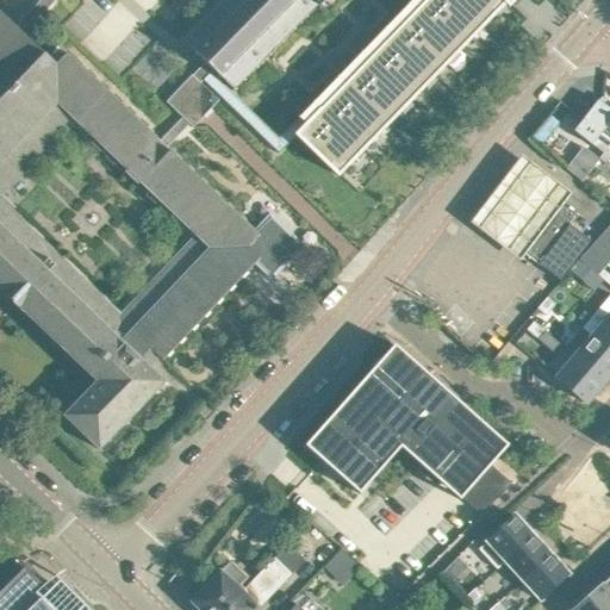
[(161,380),(161,381),(148,368),(159,358),(162,361),(260,259),(272,271),(294,247),(266,219),(254,231),(169,151),(168,153),(166,149),(190,125),(193,128),(219,101),(200,83),(212,70),(218,75),(217,76),(218,79),(219,78),(221,78),(231,88),(230,89),(232,91),(234,91),(235,91),(235,92),(309,17),(307,16),(317,6),(319,7),(321,7),(322,7),(324,6),(323,5),(325,2),(330,6),(335,0),(219,0),(181,39),(181,41),(181,42),(182,43),(184,43),(184,42),(195,53),(194,54),(194,55),(195,57),(197,56),(204,63),(192,76),(192,75),(166,103),(182,118),(159,143),(156,139),(157,138),(67,54),(57,63),(57,66),(55,66),(55,63),(25,36),(17,27),(0,12),(0,288),(5,293),(2,296),(7,300),(10,298),(11,298),(14,294),(20,302),(18,305),(16,309),(20,313),(23,311),(98,383),(64,417),(99,450),(165,384),(161,380)]
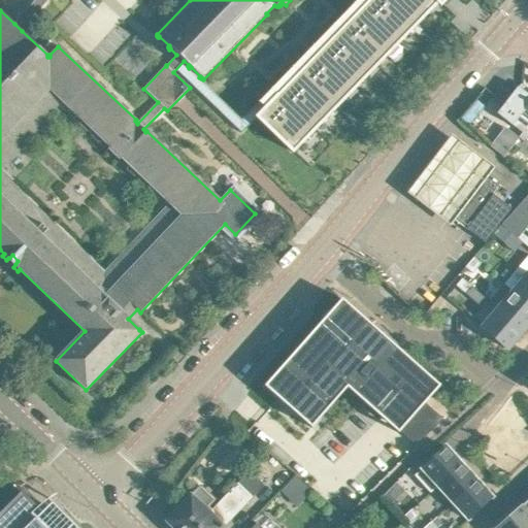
[(68,0),(71,2),(72,0),(35,0),(14,24),(22,31),(48,0),(68,0)]
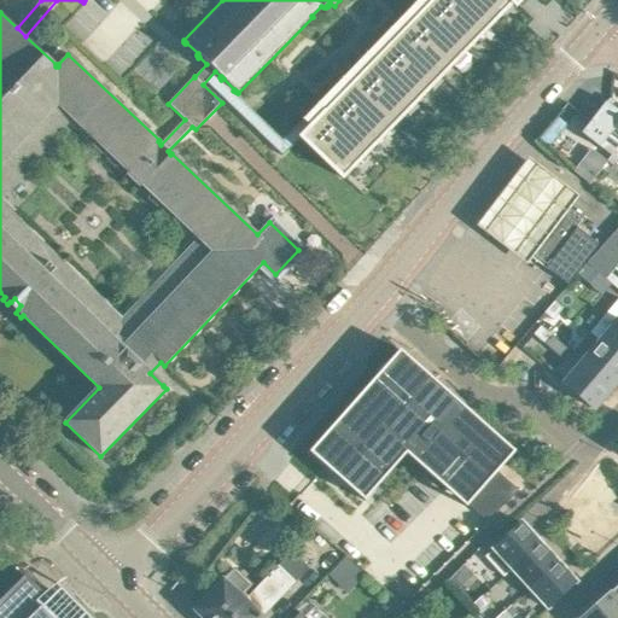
[(432,0),(299,138),(343,179),(357,164),(349,155),(357,146),(366,155),(382,139),(373,130),(382,121),(390,129),(406,114),(397,105),(406,95),(414,105),(430,89),(421,80),(430,71),(438,80),(454,64),(445,56),(454,46),(462,54),(478,39),(470,30),(478,21),(487,30),(502,13),(494,5),(497,0),(503,0),(509,6),(512,5),(516,9),(518,5),(519,5),(523,0),(432,0)]
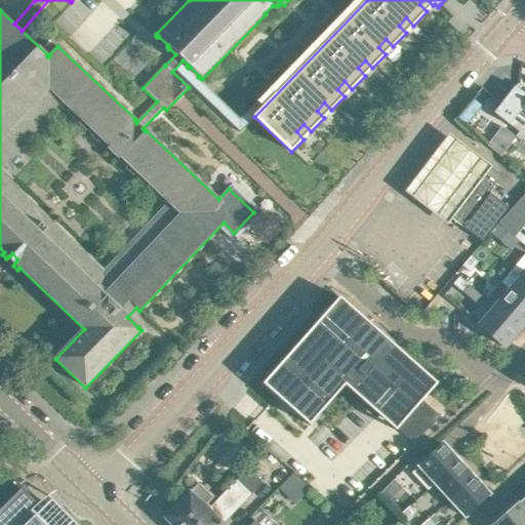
[(524,136),(524,85),(520,81),(494,114),(524,137),(524,136)]
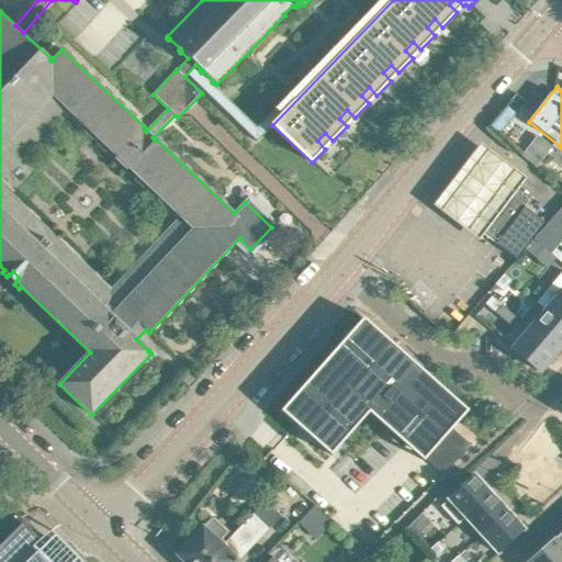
[(492,249),(496,244),(479,231),(513,184),(524,193),(532,181),(485,145),(436,209),(492,249)]
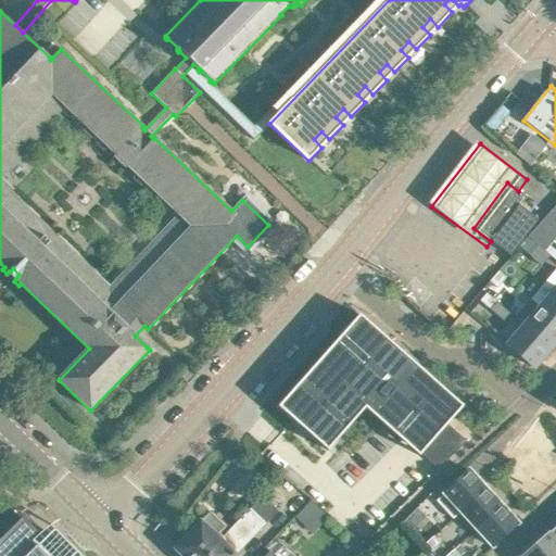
[(538,219),(520,206),(527,198),(523,194),(518,191),(507,182),(474,228),(491,241),(510,256),(526,237),(538,219)]
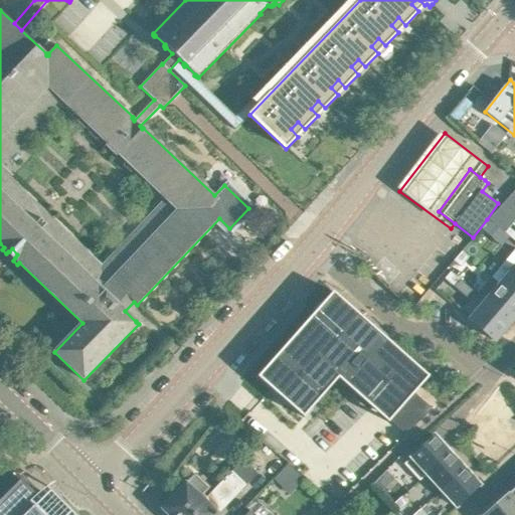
[(505,232),(514,220),(514,199),(510,195),(489,219),(505,232)]
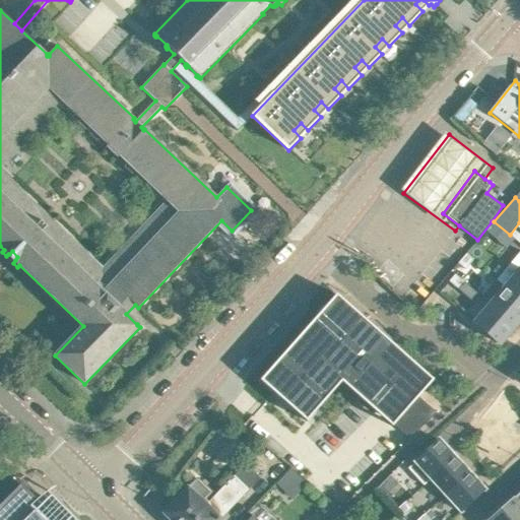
[(519,222),(510,235),(519,244),(519,222)]
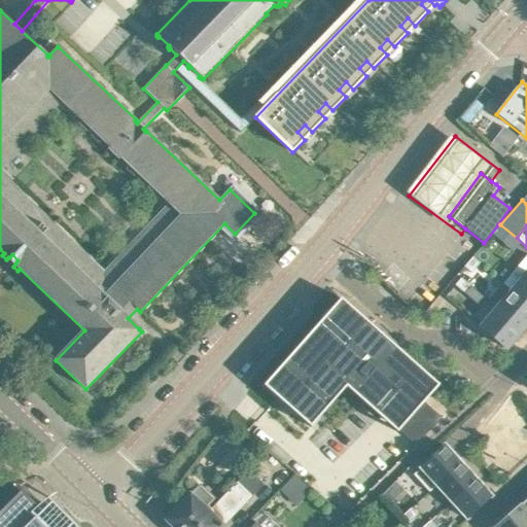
[(502,226),(494,236),(502,243),(511,234),(502,226)]
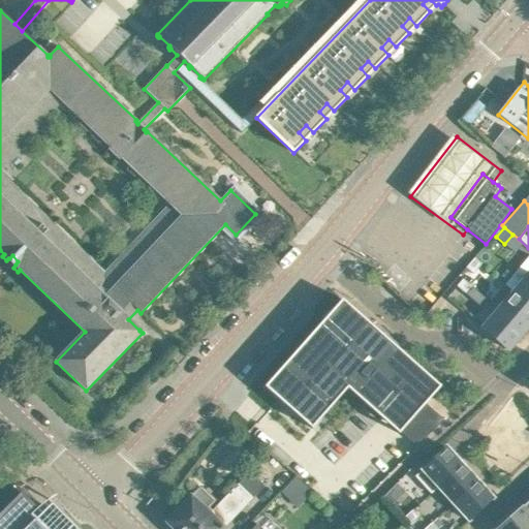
[(512,291),(512,290),(528,305),(528,255),(504,285),(512,291)]
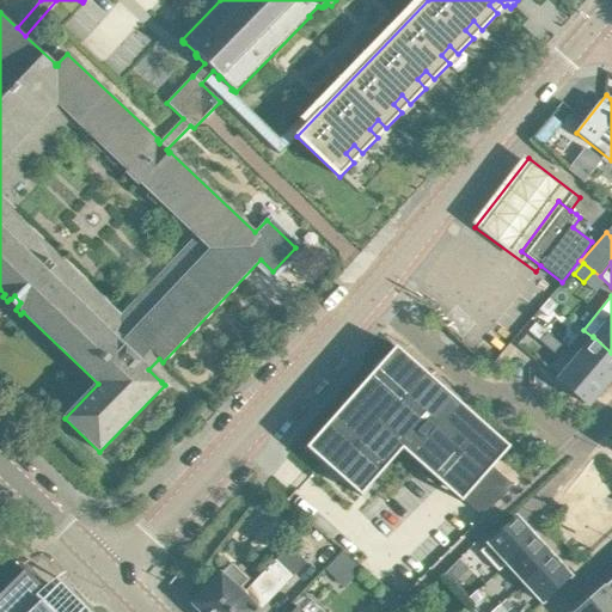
[(557,306),(549,299),(539,311),(548,317),(557,306)]
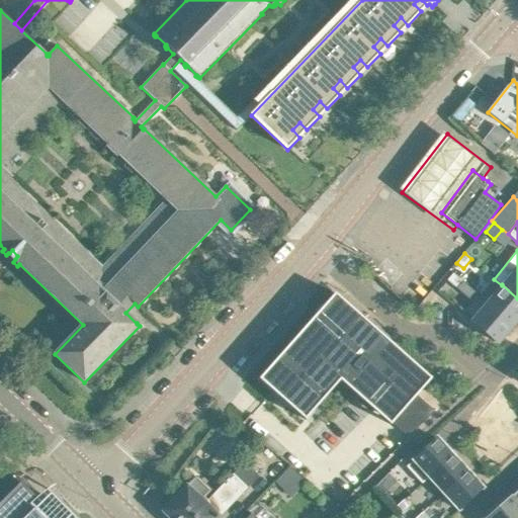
[(462,281),(453,273),(447,280),(456,288),(462,281)]
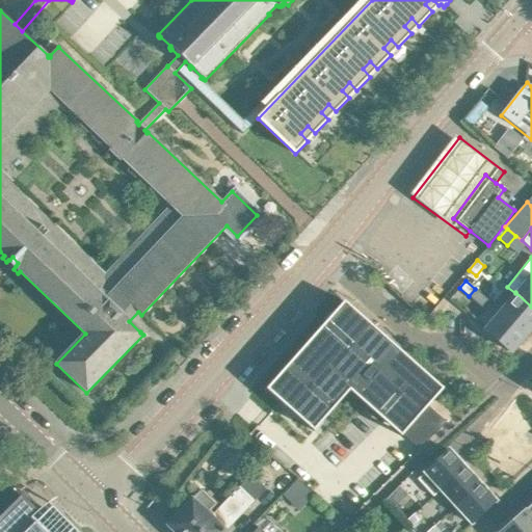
[(528,335),(531,329),(531,307),(515,292),(515,293),(500,311),(528,335)]
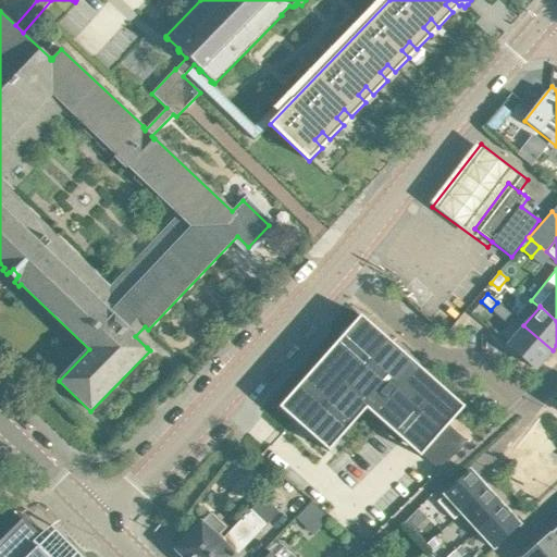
[(291,394),(279,408),(321,446),(323,444),(368,393),(374,398),(370,401),(424,449),(420,454),(421,455),(440,471),(468,443),(448,425),(463,407),(449,395),(444,401),(425,384),(431,378),(360,316),(348,330),(354,335),(336,354),(331,348),(308,374),(314,380),(297,399),(291,394)]
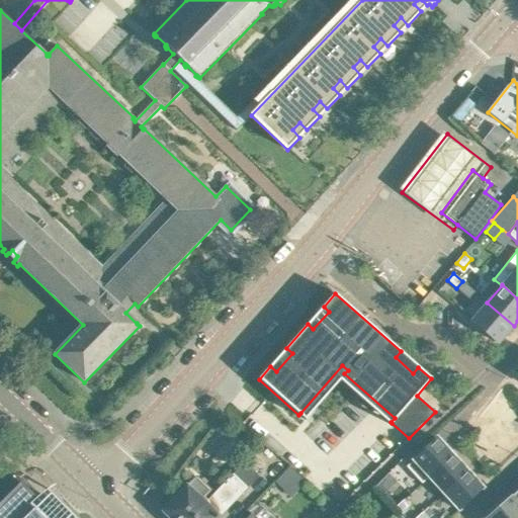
[(514,326),(487,303),(471,321),(499,344),(514,326)]
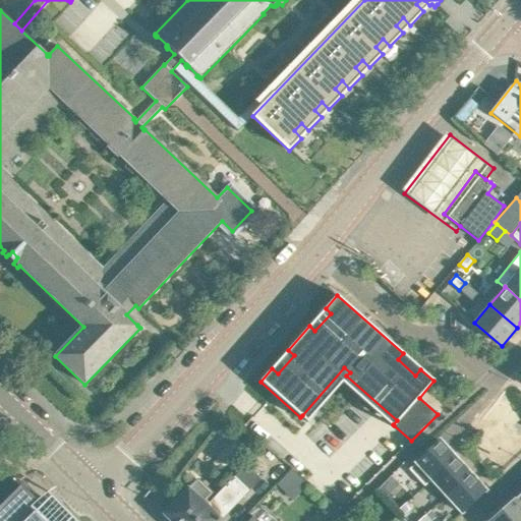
[(243,431),(237,441),(250,450),(256,442),(243,431)]
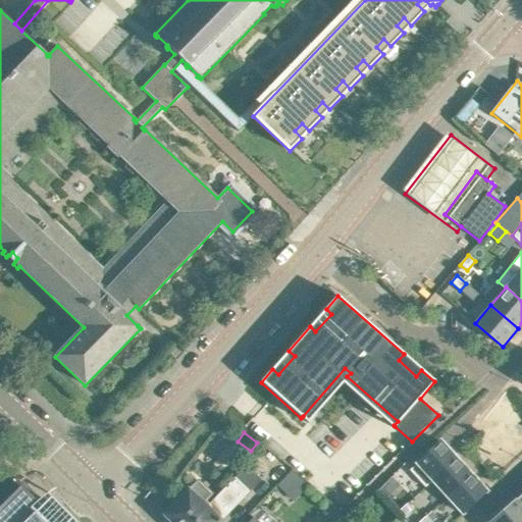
[(431,480),(456,459),(440,441),(409,470),(425,487),(432,481),(431,480)]
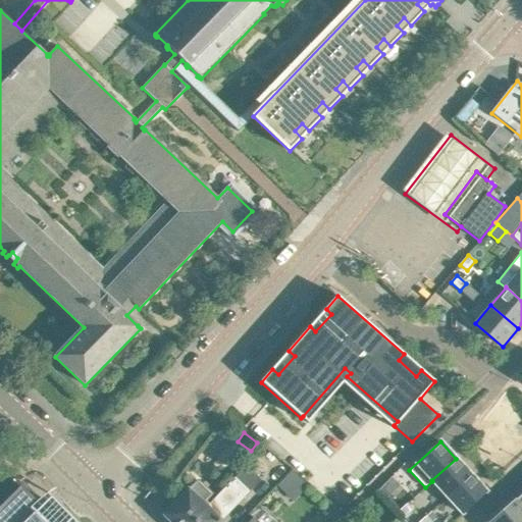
[(447,497),(471,475),(456,459),(431,480),(432,481),(447,497)]
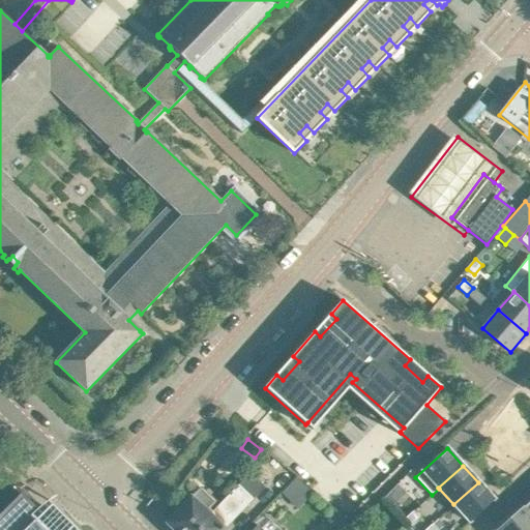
[(209,516),(205,512),(215,502),(201,489),(168,523),(174,529),(224,529),(225,529),(224,529),(264,488),(249,474),(209,516)]
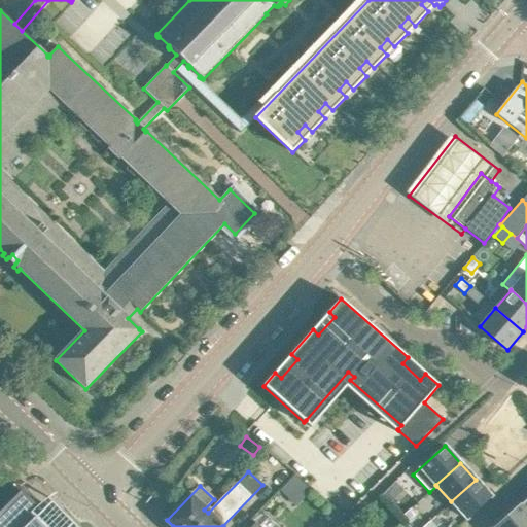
[(466,519),(491,496),(476,480),(451,501),(466,519)]
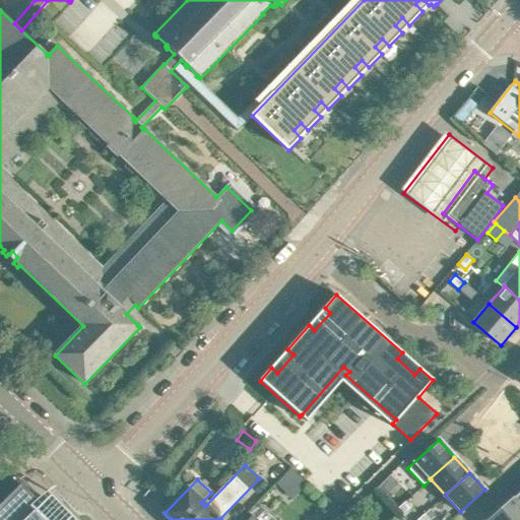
[(390,475),(376,490),(384,498),(398,484),(390,475)]
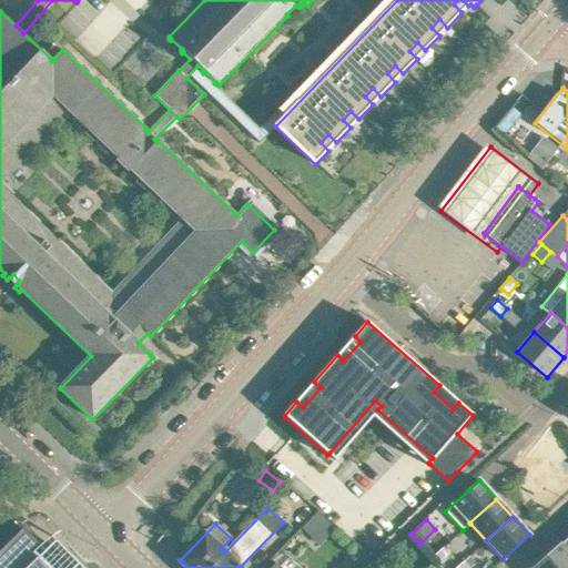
[(79,567),(66,554),(62,556),(61,555),(61,554),(60,551),(58,551),(57,550),(54,551),(52,551),(51,553),(50,555),(50,556),(23,529),(0,551),(0,567),(79,567)]
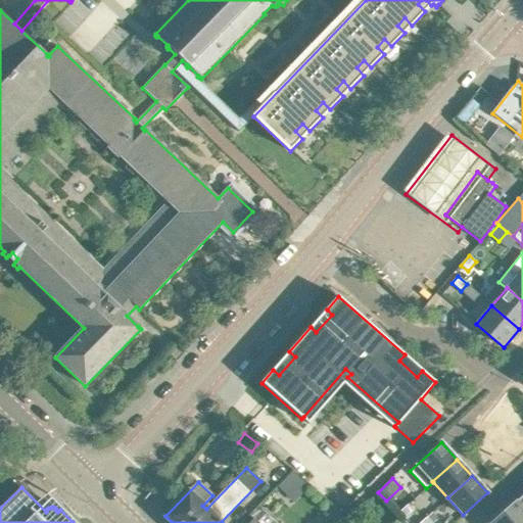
[(522,522),(522,510),(516,503),(492,522),(522,522)]
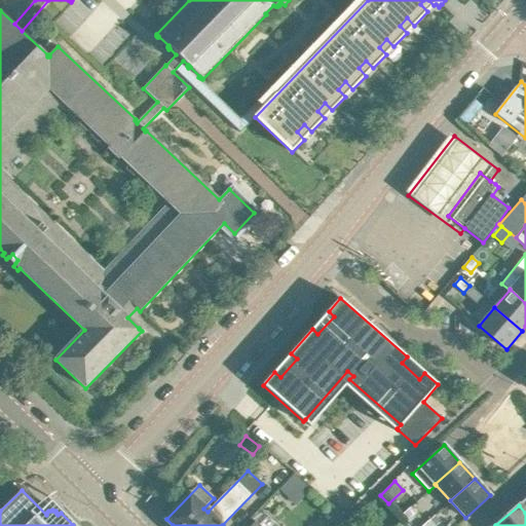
[(413,515),(408,509),(399,517),(405,523),(413,515)]
